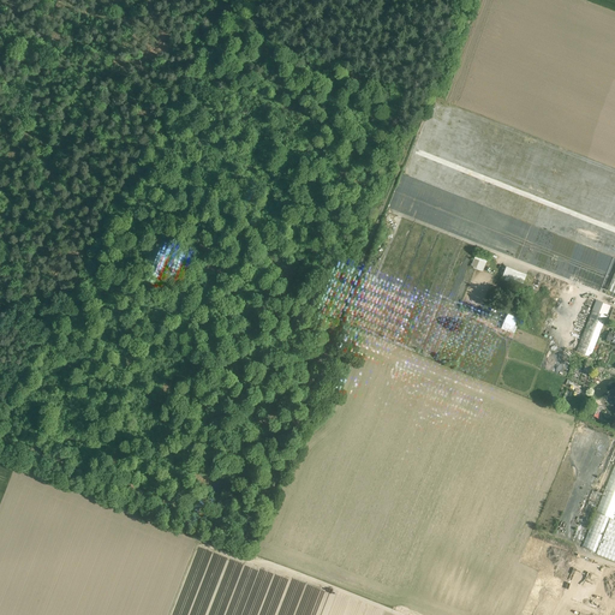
[(476,255),(472,268),(484,270),(488,257),(476,255)]
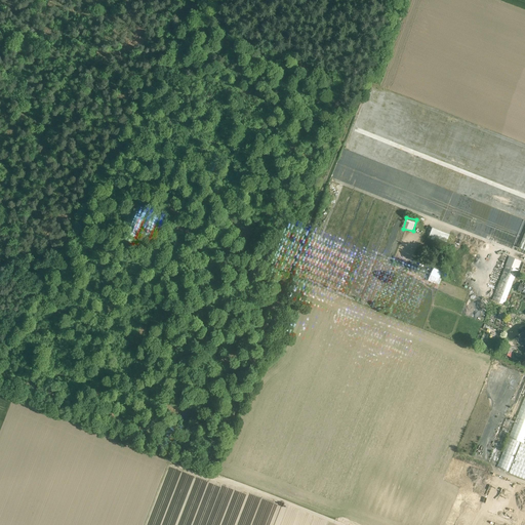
[(429,235),(432,236),(432,237),(447,243),(450,234),(432,227),(429,235)]
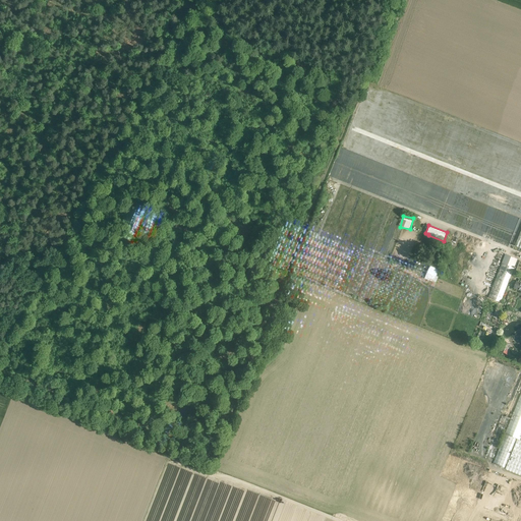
[(518,261),(506,255),(502,265),(514,269),(518,261)]
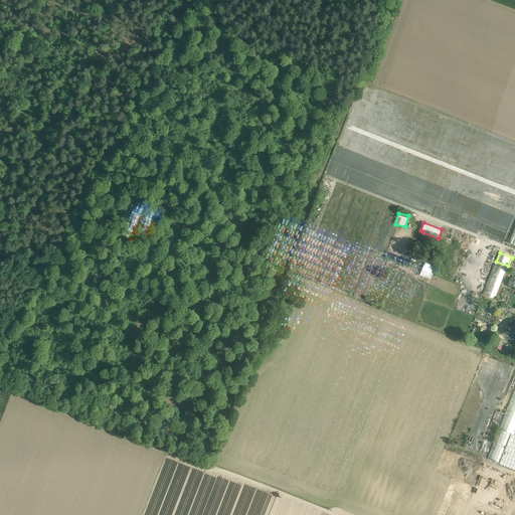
[(426,260),(420,275),(431,279),(434,271),(431,270),(434,262),(426,260)]
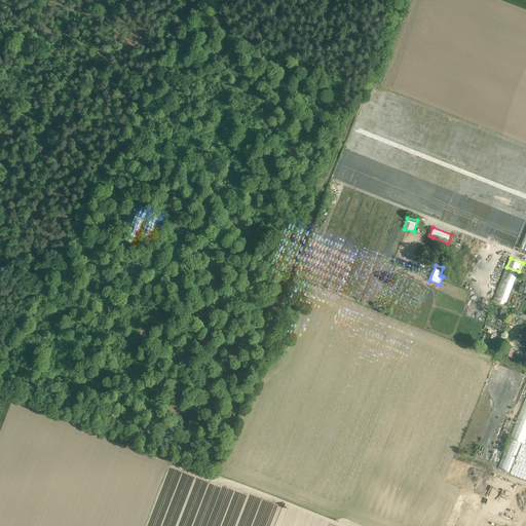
[(519,271),(506,267),(493,302),(505,306),(519,271)]
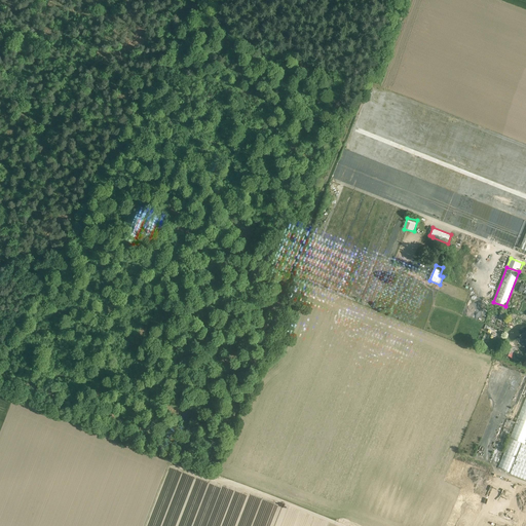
[(525,398),(498,467),(511,472),(525,434),(525,398)]
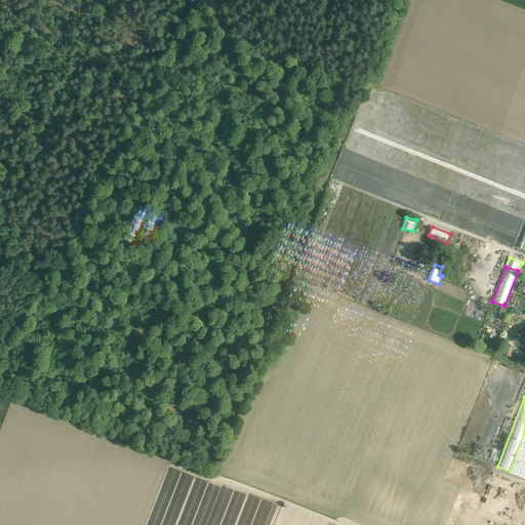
[(524,442),(513,474),(524,478),(524,442)]
